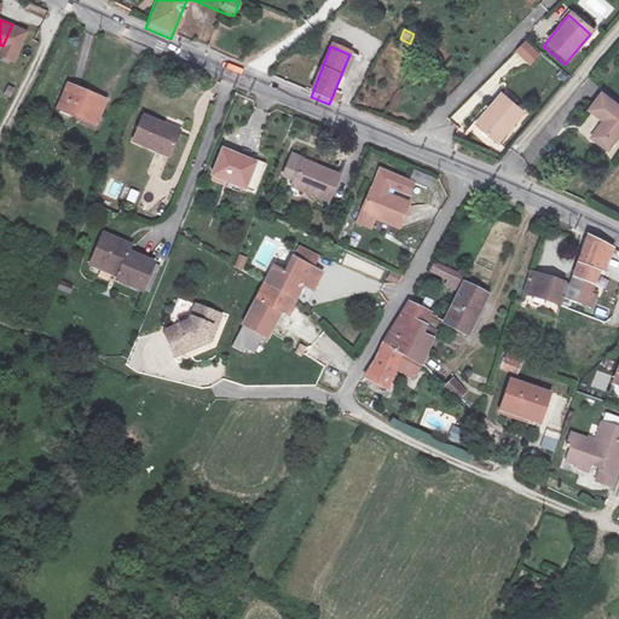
[(525,48),(516,58),(531,69),(539,59),(525,48)]
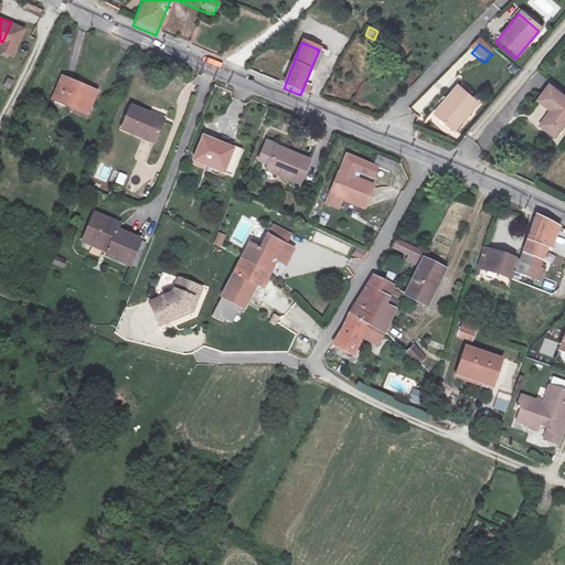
[(88,115),(98,93),(63,77),(53,99),(88,115)]
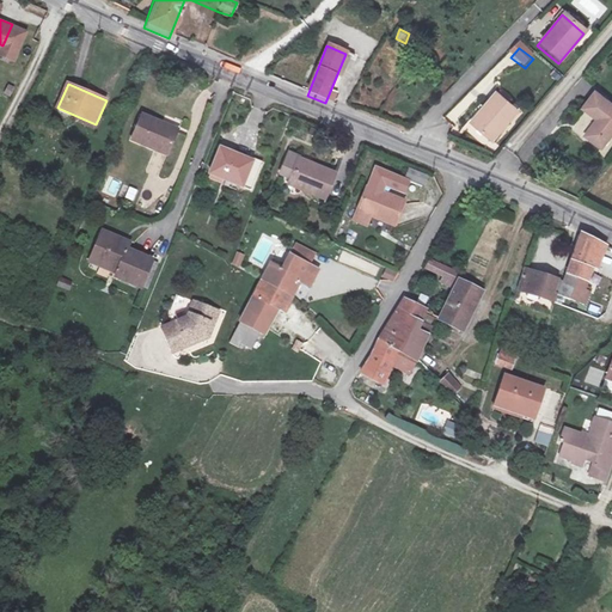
[(588,139),(605,151),(611,140),(611,106),(598,97),(586,112),(600,123),(588,139)]
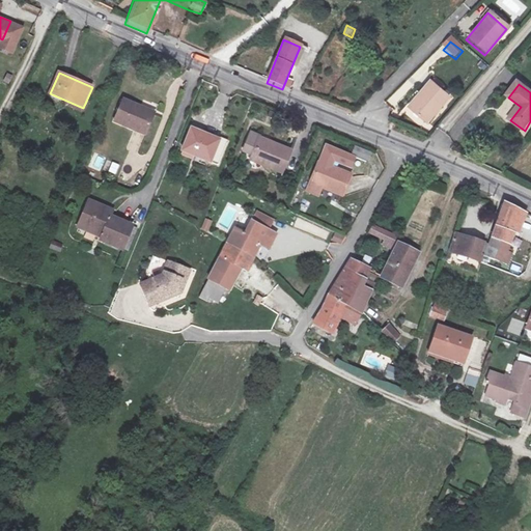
[(419,134),(442,106),(421,89),(411,101),(415,104),(402,119),(419,134)]
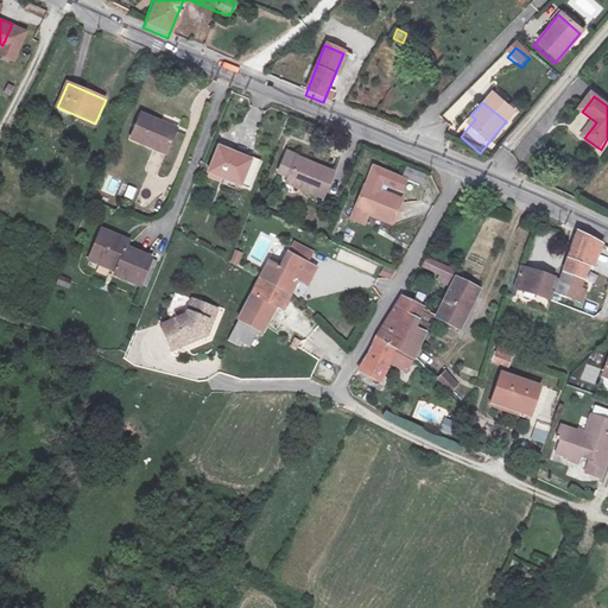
[(169,156),(178,131),(143,115),(132,139),(169,156)]
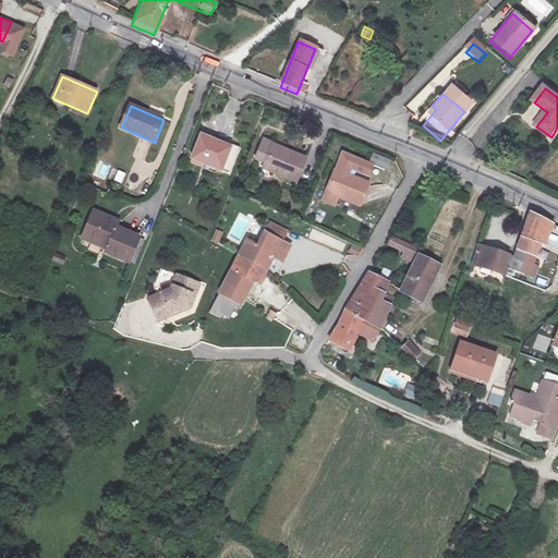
[(229,171),(240,147),(198,132),(190,156),(229,171)]
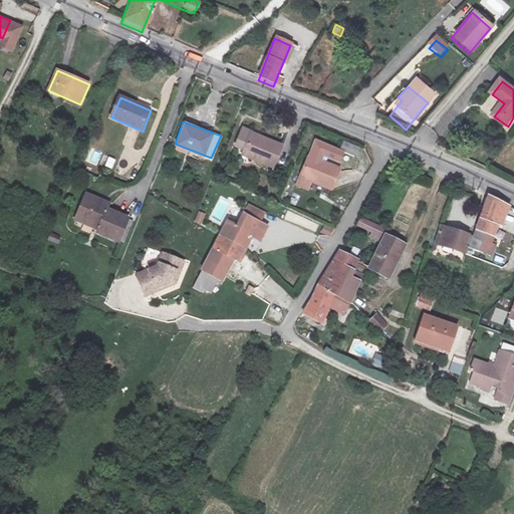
[(237,148),(246,152),(261,158),(260,163),(275,169),(283,147),(243,132),(237,148)]
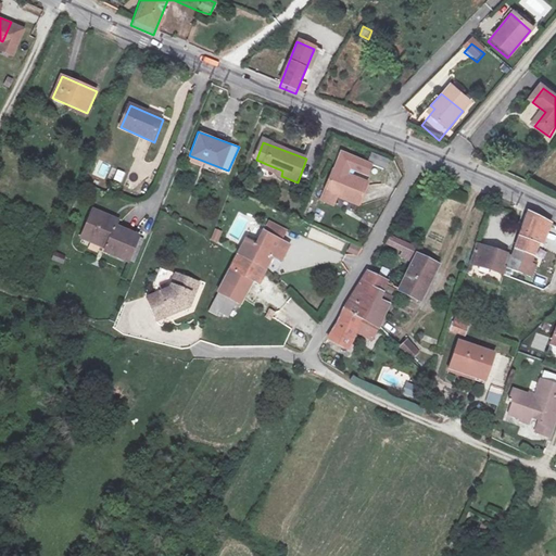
[(93,175),(104,180),(111,166),(99,161),(93,175)]
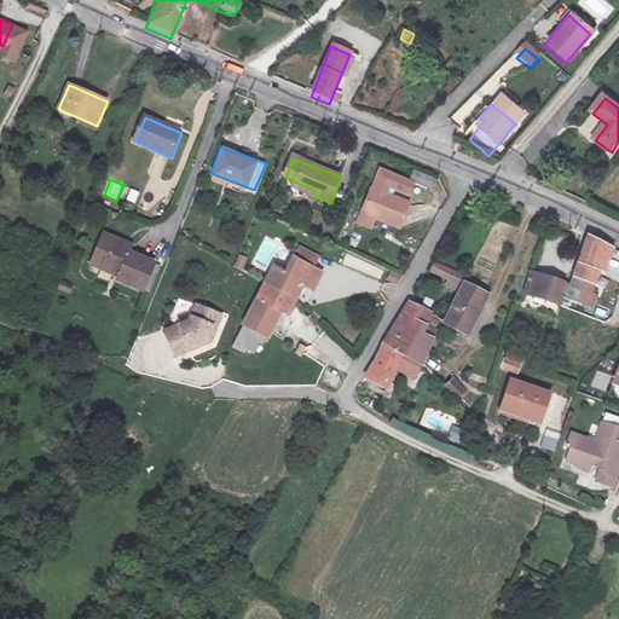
[(314,190),(296,183),(295,189),(313,196),(314,190)]
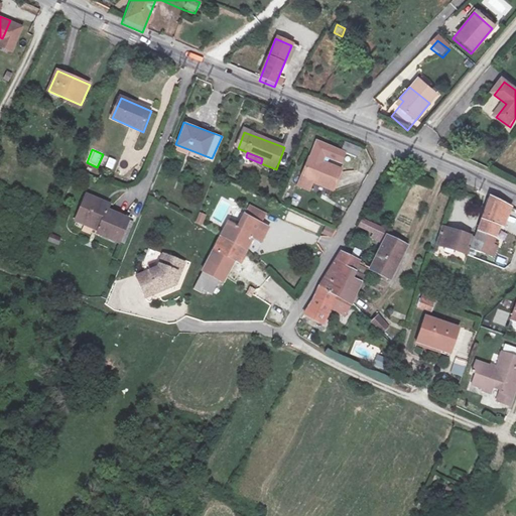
[(292,156),(286,169),(301,176),(299,181),(318,189),(327,170),(292,156)]
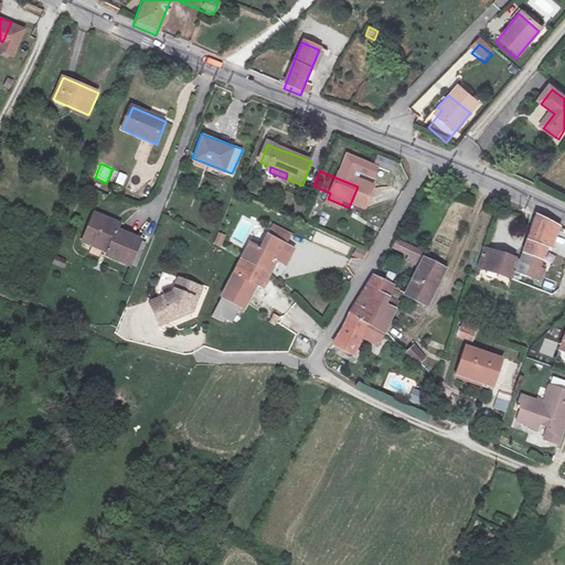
[(115,183),(124,185),(127,176),(118,172),(115,183)]
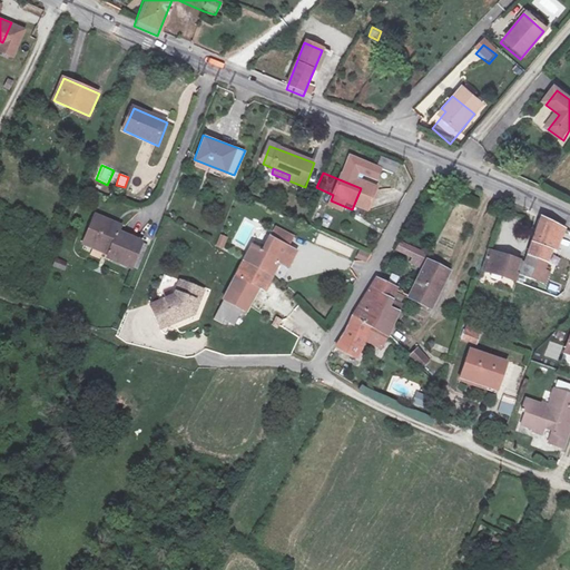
[(333,195),(316,187),(314,194),(331,200),(333,195)]
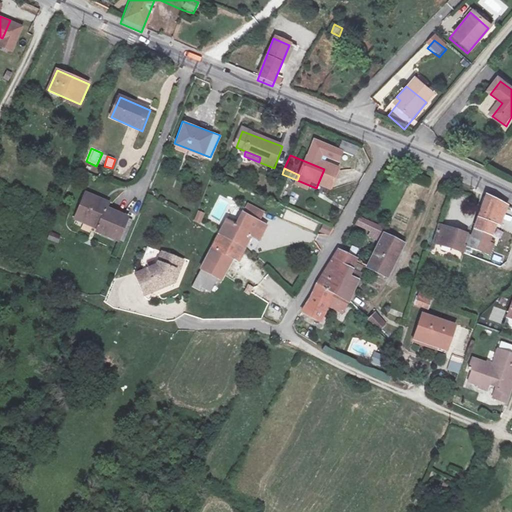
[(110,218),(90,210),(88,213),(81,210),(84,202),(68,194),(58,217),(81,228),(79,233),(79,236),(100,244),(110,218)]
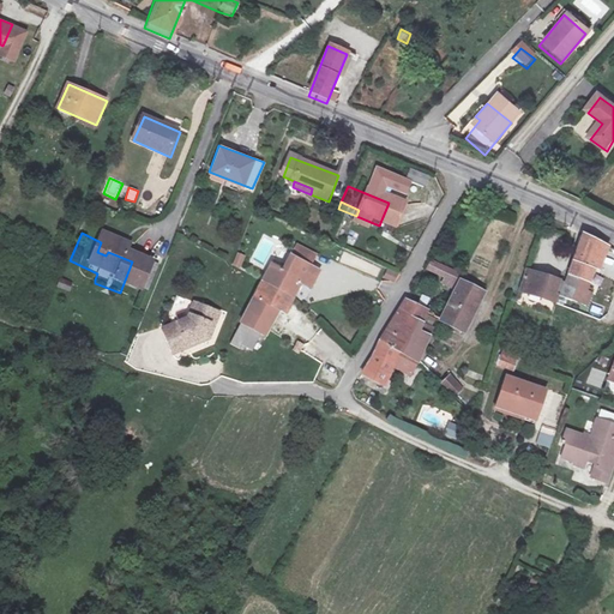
[(563,235),(545,284),(555,288),(549,302),(566,308),(571,296),(565,293),(573,272),(579,274),(588,248),(563,235)]
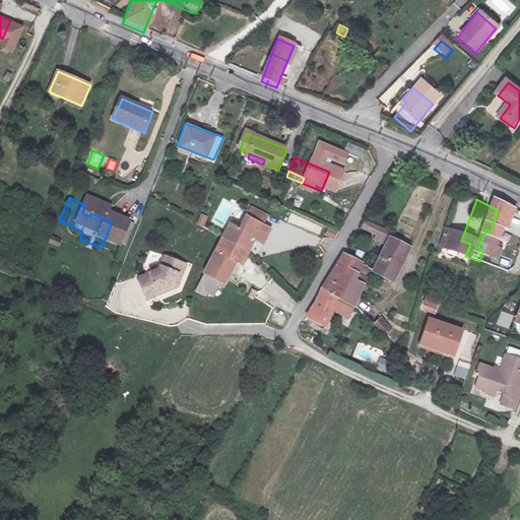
[(89,216),(91,213),(92,208),(85,205),(82,213),(89,216)]
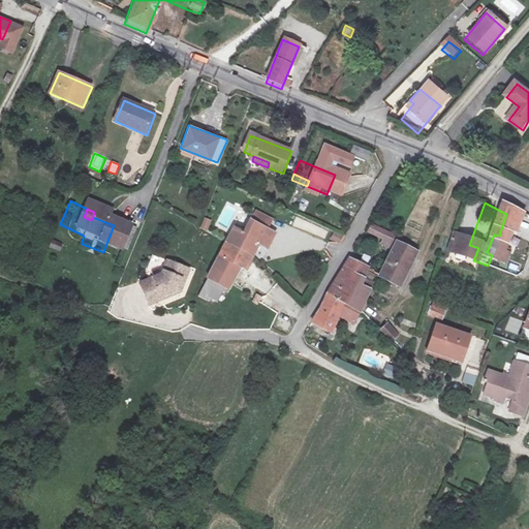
[(324,217),(340,223),(343,215),(329,209),(324,217)]
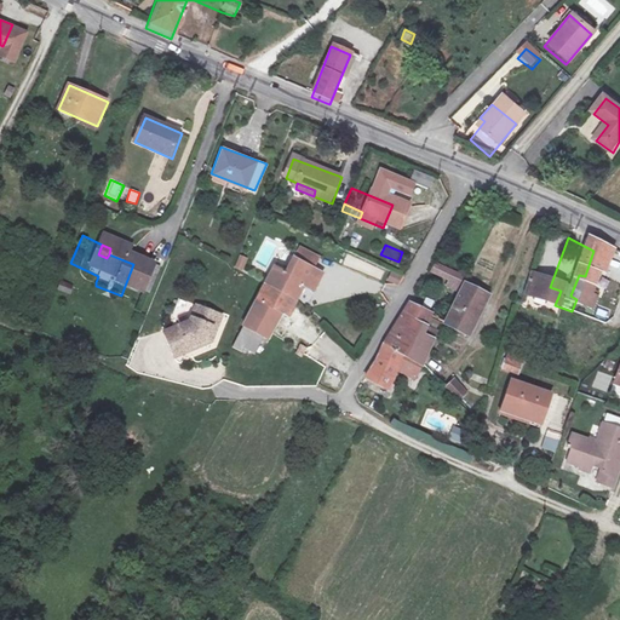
[(382,281),(385,271),(348,254),(344,264),(382,281)]
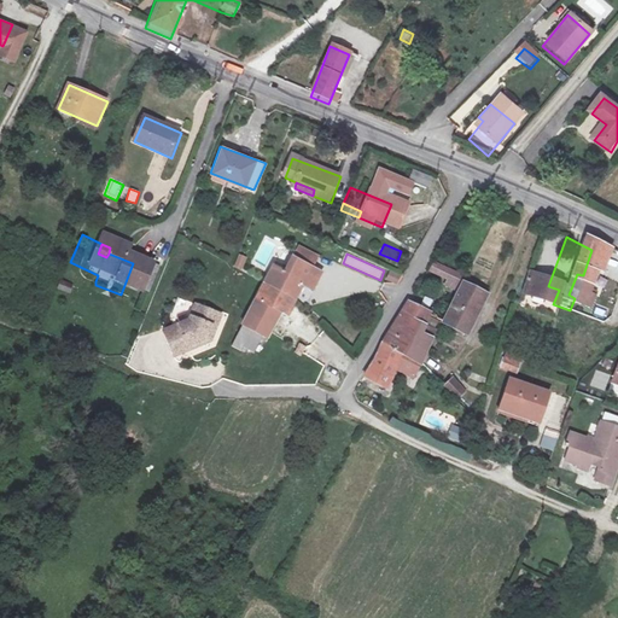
[(255,267),(245,285),(275,299),(284,286),(293,291),(302,273),(273,258),(264,272),(255,267)]
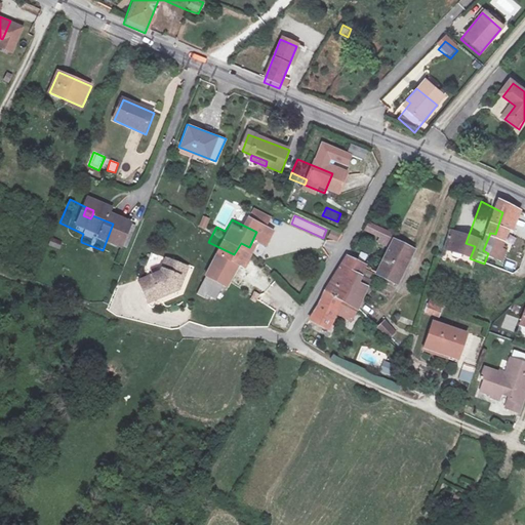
[(83,234),(59,223),(57,229),(81,239),(83,234)]
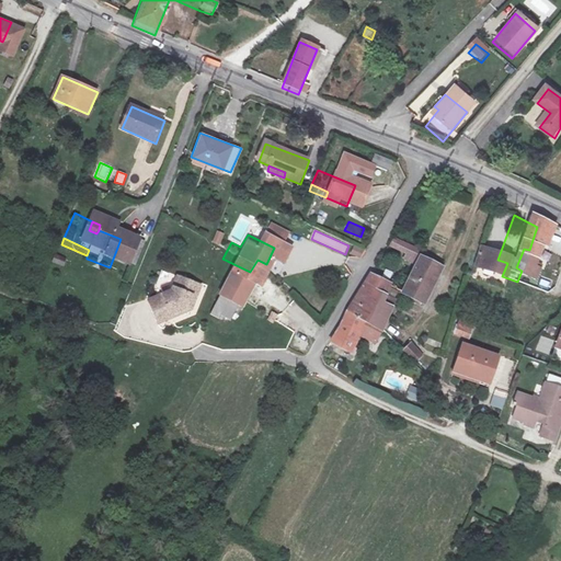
[(419,252),(391,240),(388,248),(415,261),(419,252)]
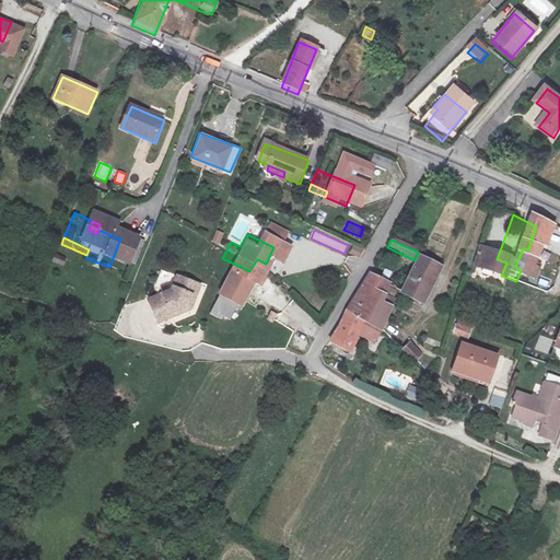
[(360,258),(364,251),(353,246),(349,254),(360,258)]
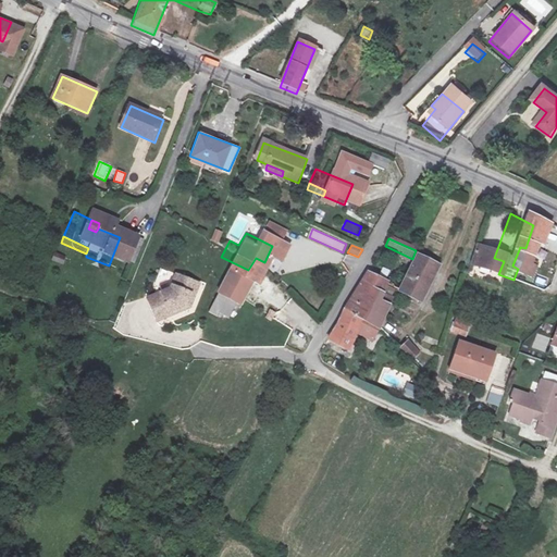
[(460,246),(457,258),(498,274),(504,261),(494,258),(460,246)]
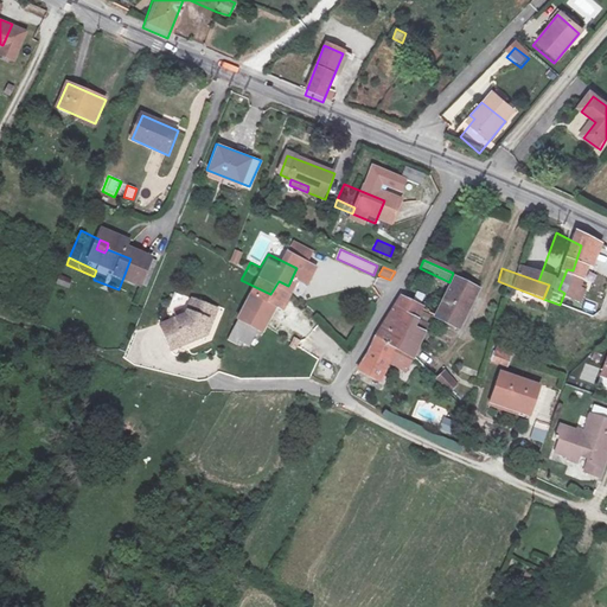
[(270,294),(241,280),(228,305),(242,314),(248,304),(263,311),(270,294)]
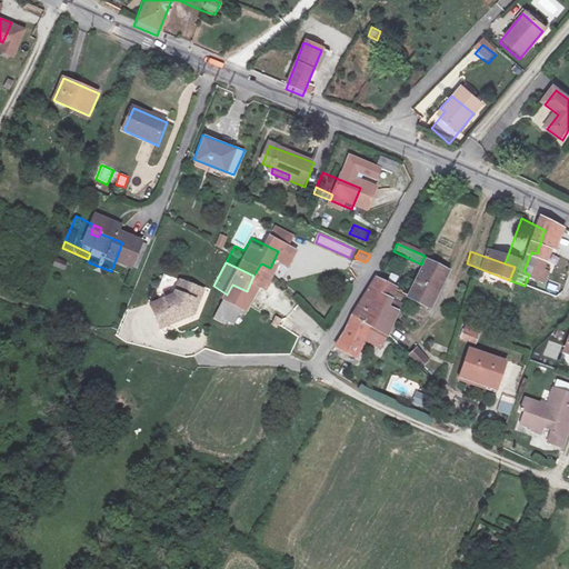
[(425,262),(409,298),(408,300),(431,311),(448,273),(452,276),(455,270),(445,267),(442,271),(425,262)]
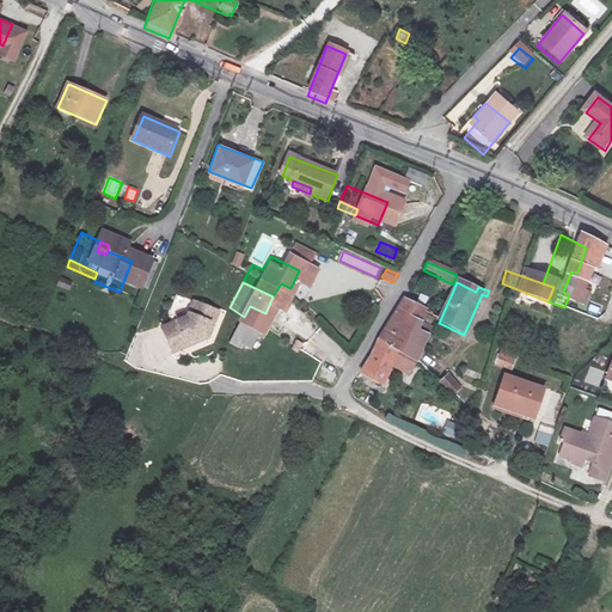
[(403,301),(379,346),(399,355),(403,346),(412,349),(421,325),(424,312),(403,301)]
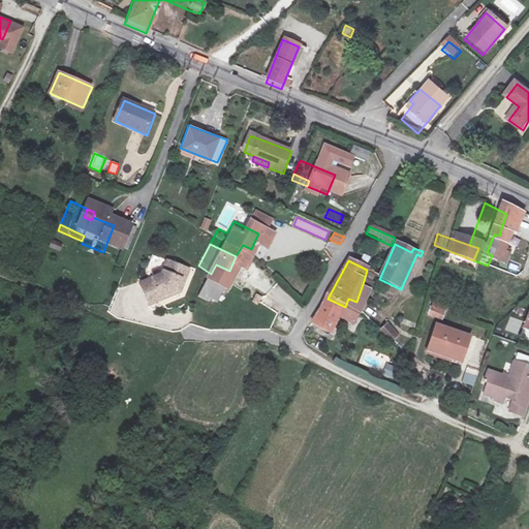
[(145,277),(123,289),(133,307),(146,300),(144,296),(159,287),(160,277),(164,277),(166,266),(147,262),(145,277)]
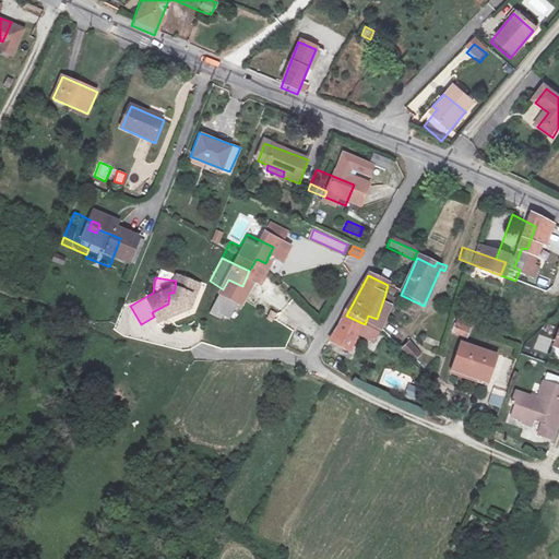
[(152,312),(154,317),(171,306),(174,293),(169,293),(168,304),(152,312)]
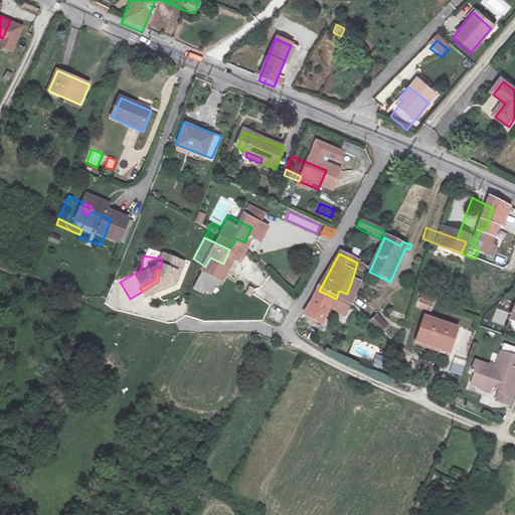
[(361,278),(354,274),(347,294),(339,291),(336,299),(353,307),(361,278)]
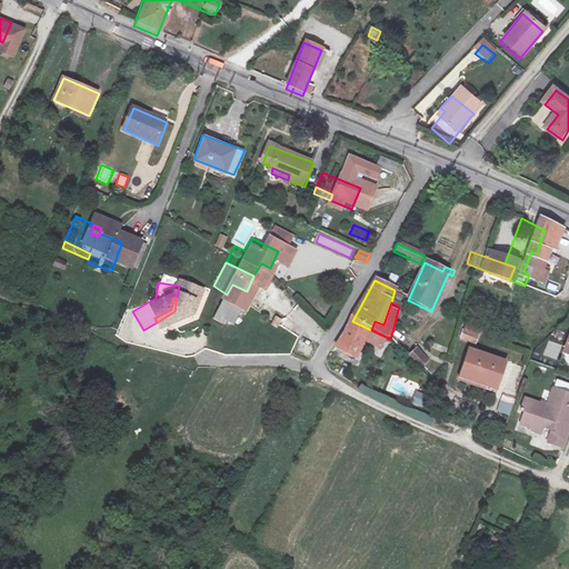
[(358,361),(371,330),(352,321),(338,351),(358,361)]
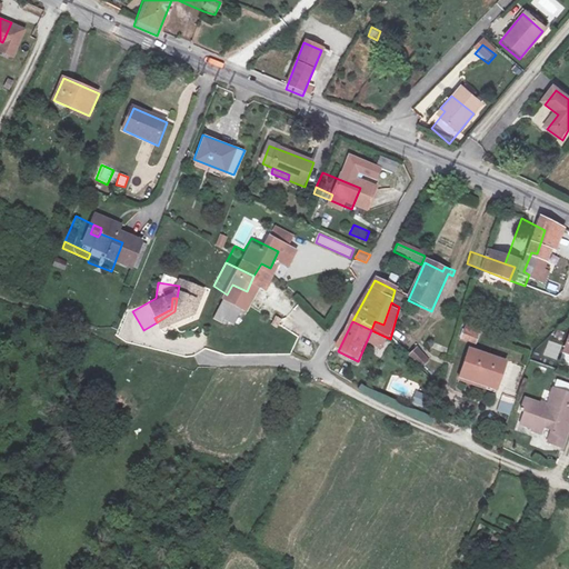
[(548,346),(568,352),(568,326),(556,322),(548,346)]
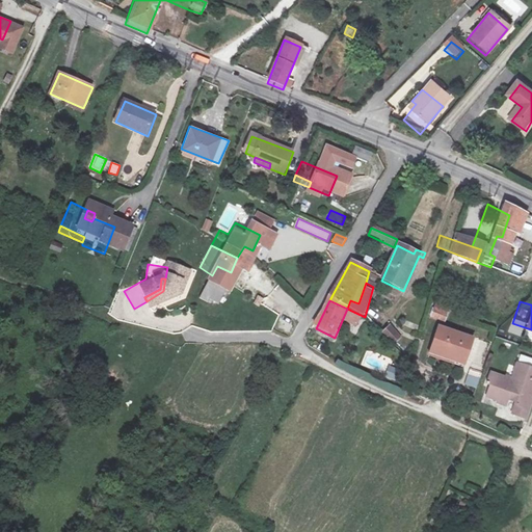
[(430,317),(445,321),(448,311),(432,308),(430,317)]
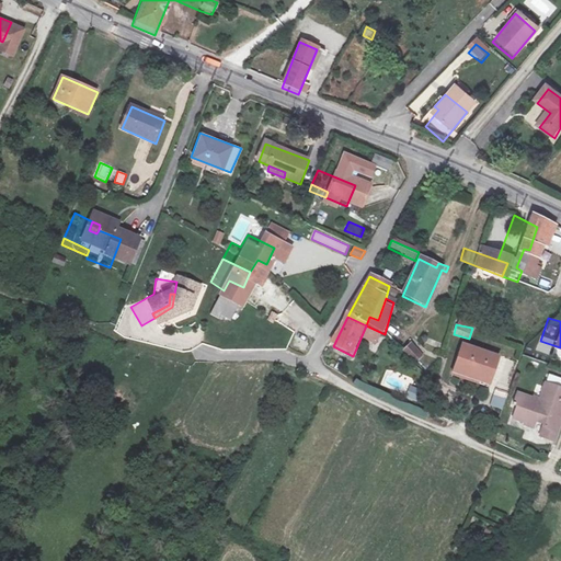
[(397,344),(391,352),(403,363),(410,356),(397,344)]
